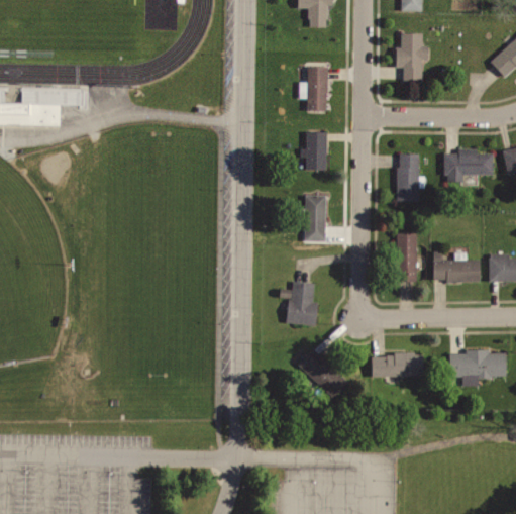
[(330,0),(330,29),(308,29),(308,10),(296,10),(296,0),(330,0)]
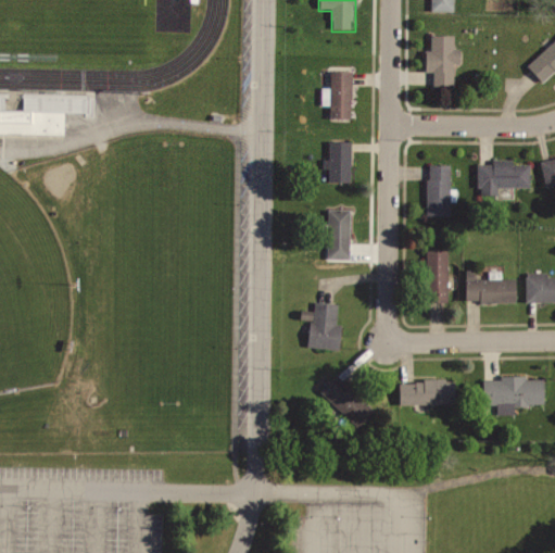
[(432,0),(455,0),(455,12),(432,11),(432,0)]
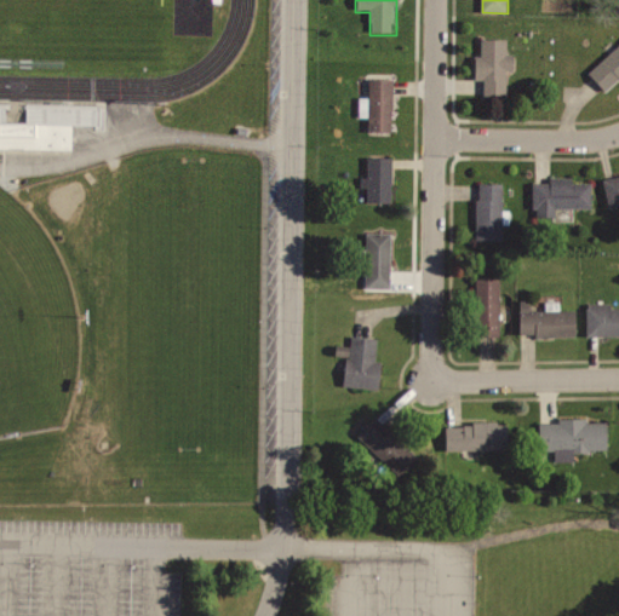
[(483,40),(508,41),(508,55),(516,55),(515,70),(506,70),(506,96),(486,95),(486,80),(482,80),(483,40)]
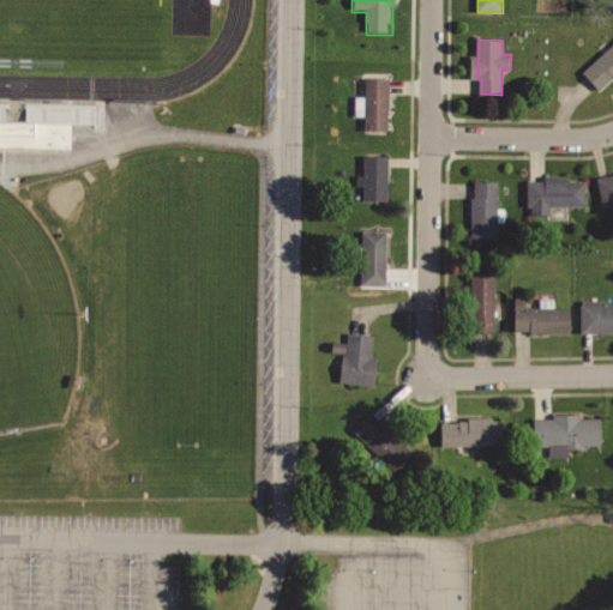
[(612,43),(612,79),(601,91),(583,72),(612,43)]
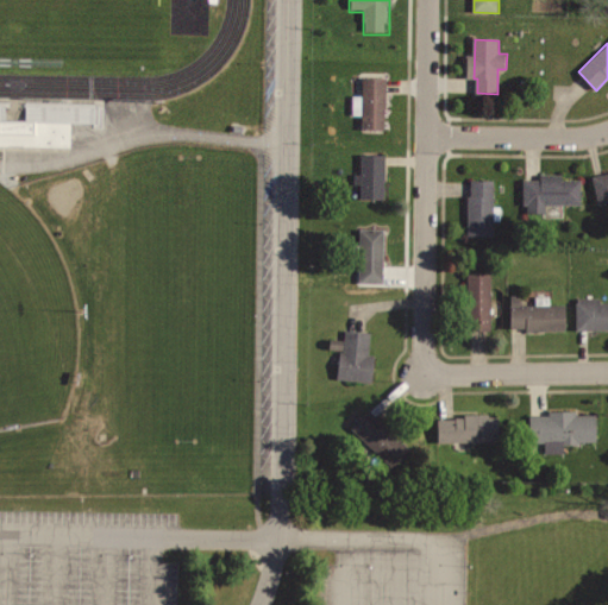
[(365,79),(387,79),(387,130),(364,130),(364,119),(351,119),(351,99),(365,99),(365,79)]
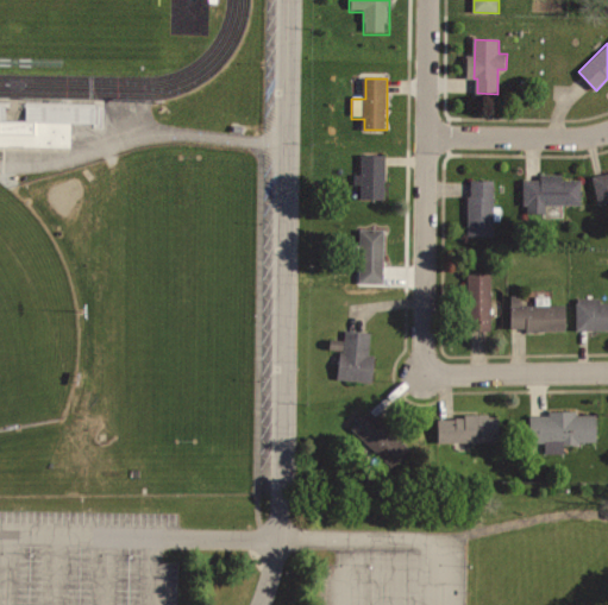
[(0,147),(64,149),(64,125),(94,125),(94,106),(0,104),(0,147)]
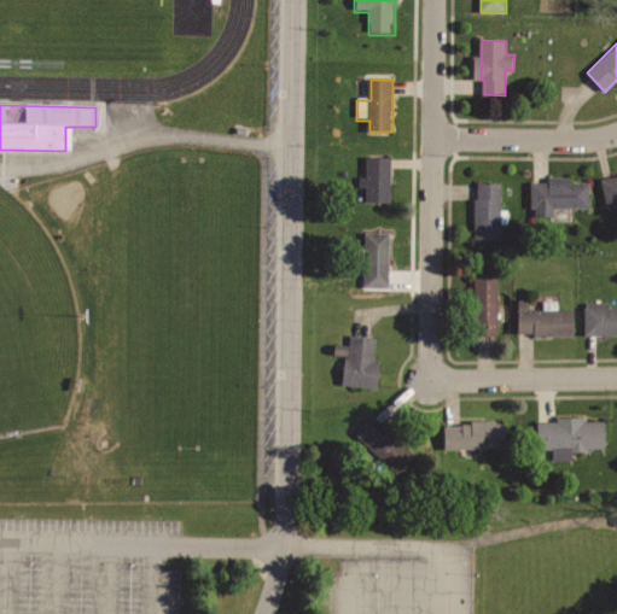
[(367,156),(391,157),(391,203),(367,203),(367,156)]
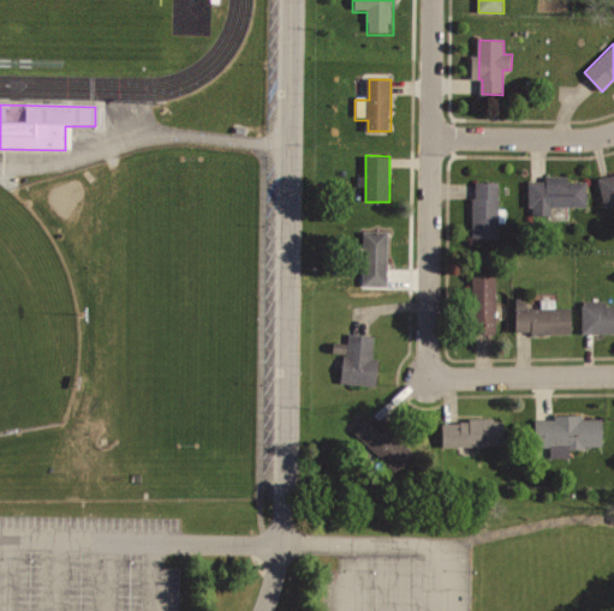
[(613,203),(604,205),(598,178),(613,173),(613,203)]
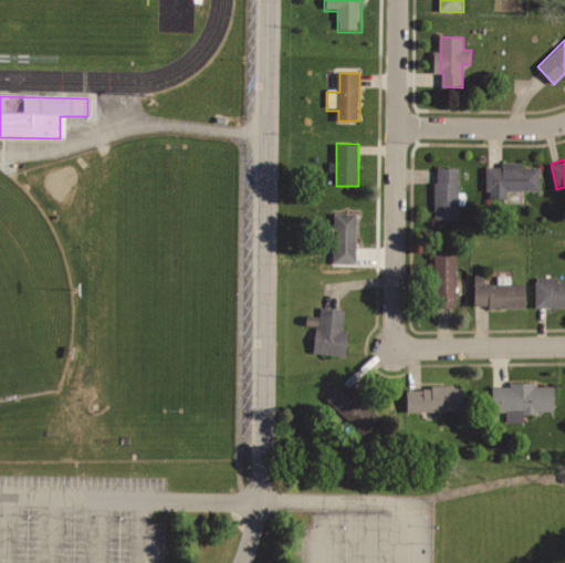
[(542,167),(542,190),(524,190),(524,204),(505,202),(505,191),(487,190),(487,167),(503,167),(503,163),(523,163),(523,167),(542,167)]
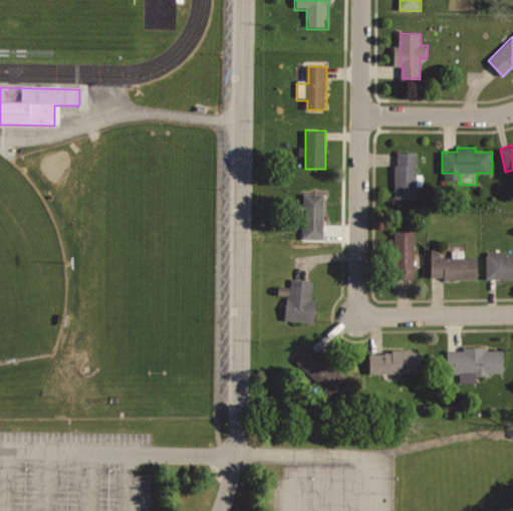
[(395,152),(418,152),(418,175),(424,175),(423,187),(418,187),(418,201),(395,200),(395,152)]
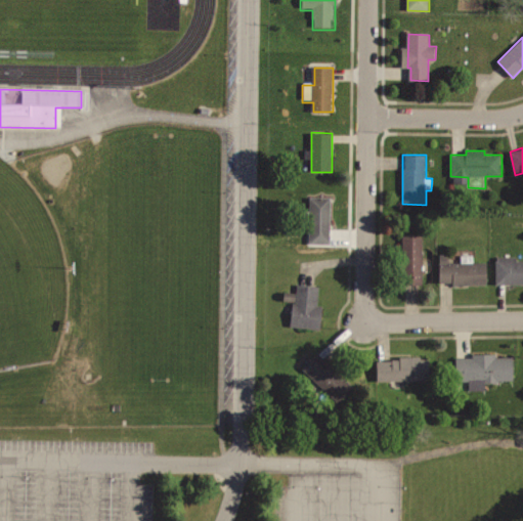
[(312,197),(332,198),(332,245),(311,245),(312,197)]
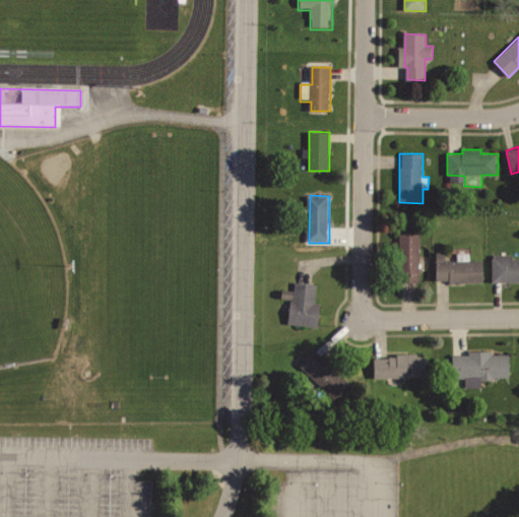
[(397,235),(419,235),(419,282),(396,281),(397,235)]
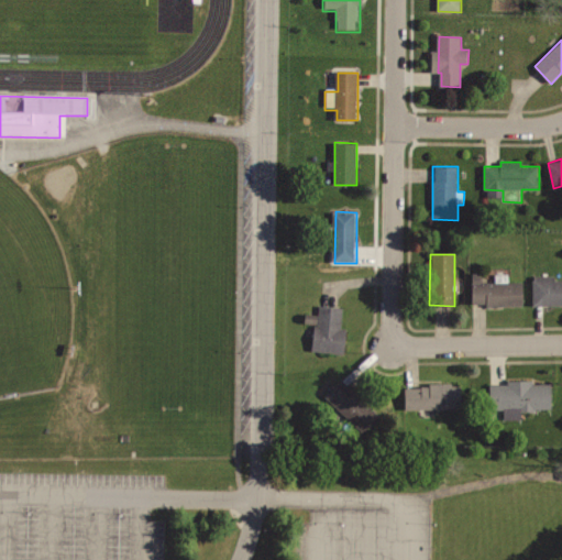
[(533,281),(561,280),(561,306),(533,306),(533,281)]
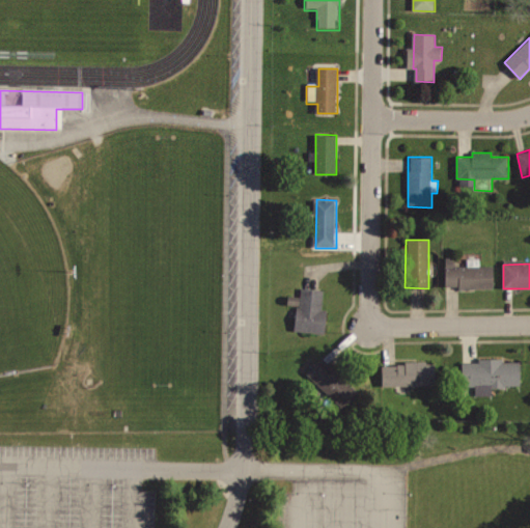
[(445,268),(485,268),(485,287),(445,287),(445,268)]
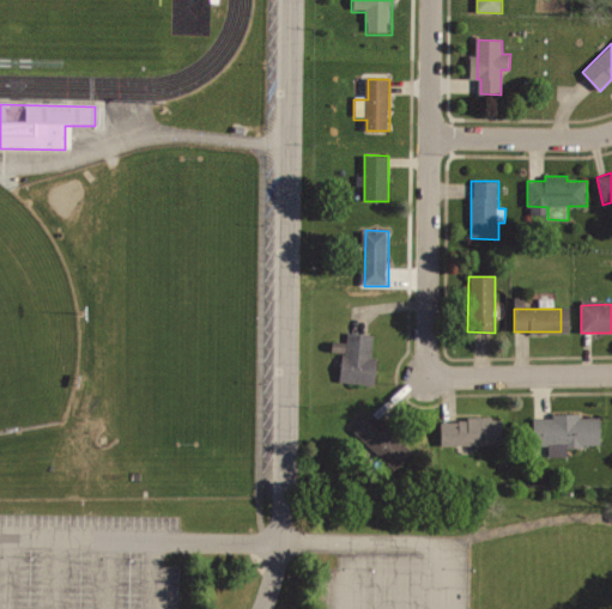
[(347,329),(376,334),(371,357),(379,358),(374,384),(340,378),(345,352),(333,349),(335,334),(346,335),(347,329)]
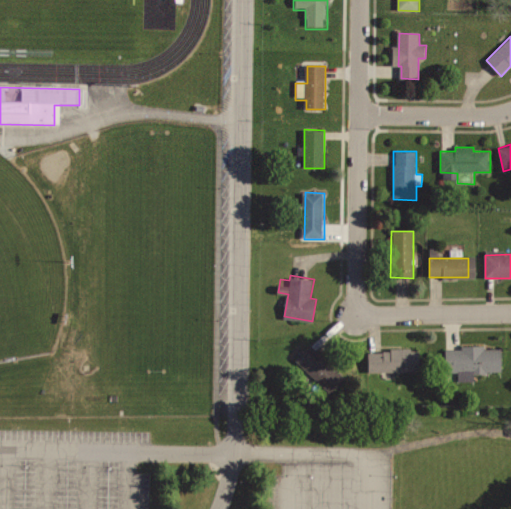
[(296,360),(310,343),(345,375),(331,391),(296,360)]
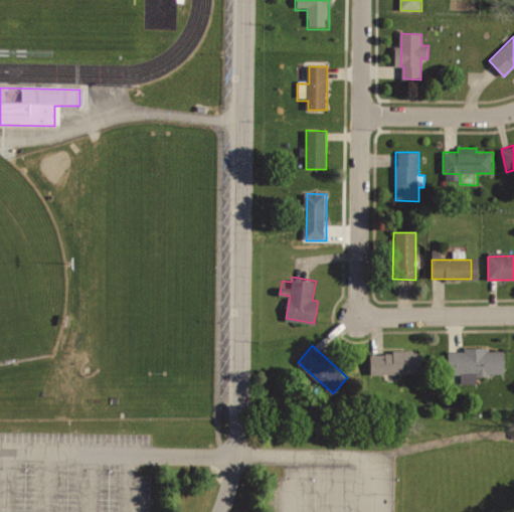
[(446,374),(446,352),(465,352),(465,348),(488,348),(488,352),(504,352),(504,371),(489,371),(489,382),(463,382),(463,374),(446,374)]
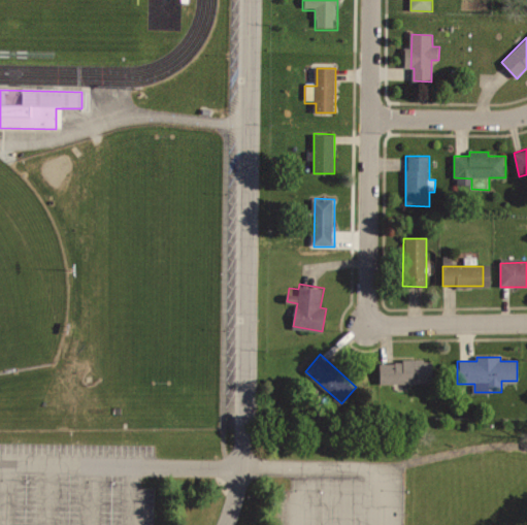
[(380,385),(379,365),(394,365),(394,363),(403,363),(403,360),(424,359),(424,363),(433,363),(433,384),(380,385)]
